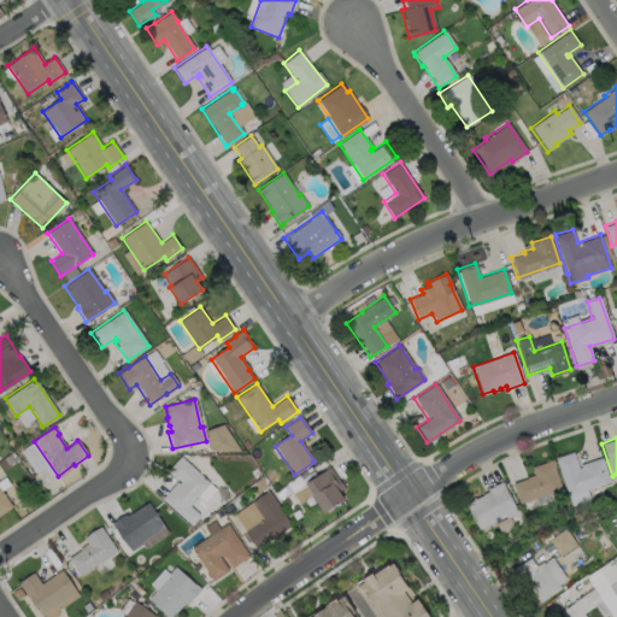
[(573,452),(577,468),(580,468),(579,464),(600,457),(609,482),(568,495),(554,458),(573,452)]
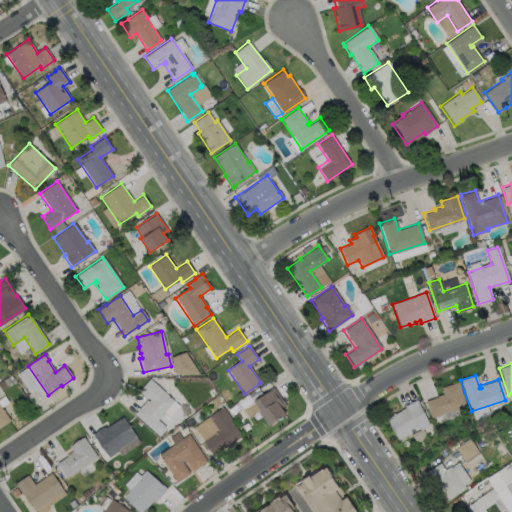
[(174,401),(157,420),(165,427),(165,430),(159,436),(134,414),(146,400),(148,402),(150,400),(139,391),(149,379),(174,401)]
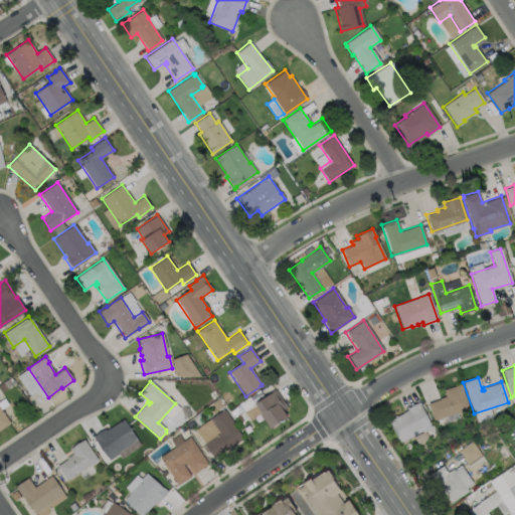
[(468,407),(433,419),(427,403),(439,399),(439,398),(446,396),(443,389),(461,383),(463,389),(462,390),(468,407)]
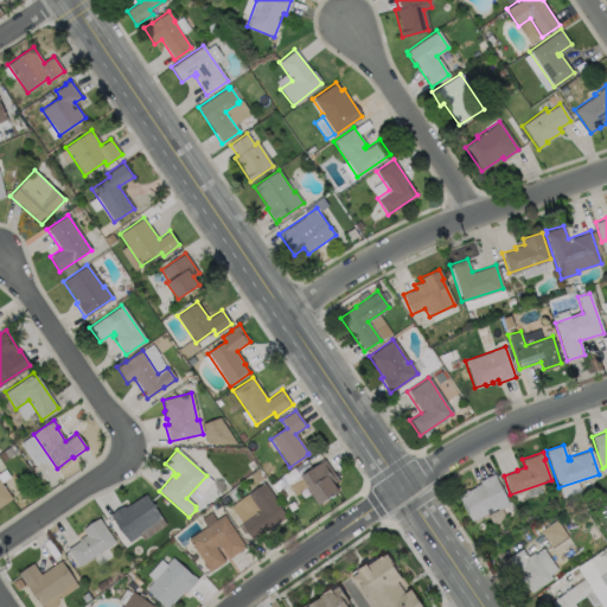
[(338,491),(318,504),(307,489),(308,487),(300,475),(324,459),(338,479),(333,483),(338,491)]
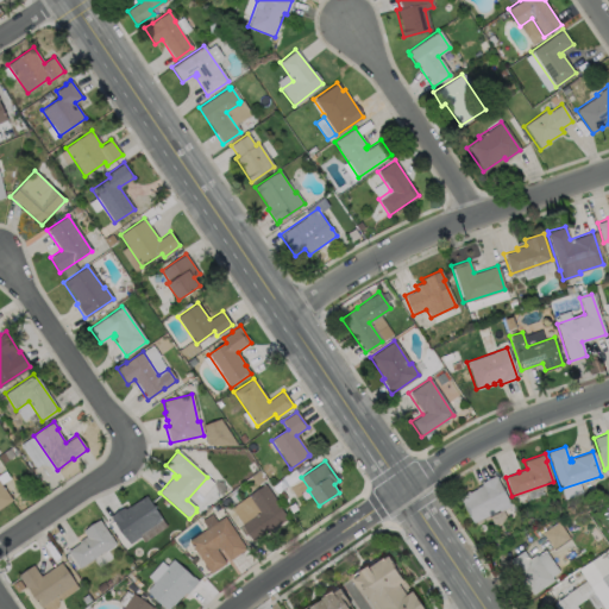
[(510,506),(498,512),(497,509),(472,522),(459,497),(476,489),(475,488),(481,485),(479,483),(495,475),(510,506)]
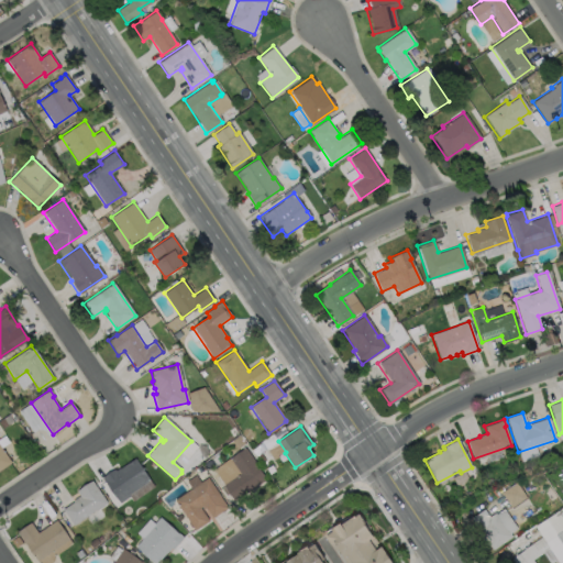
[(0,444),(11,462),(0,470),(0,444)]
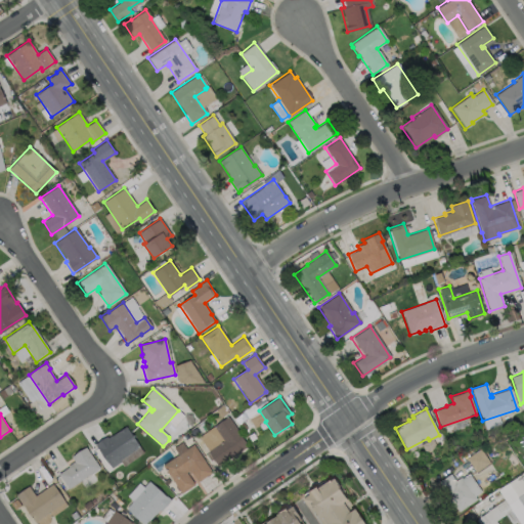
[(247,445),(217,466),(208,451),(224,440),(214,425),(228,416),(238,431),(237,432),(247,445)]
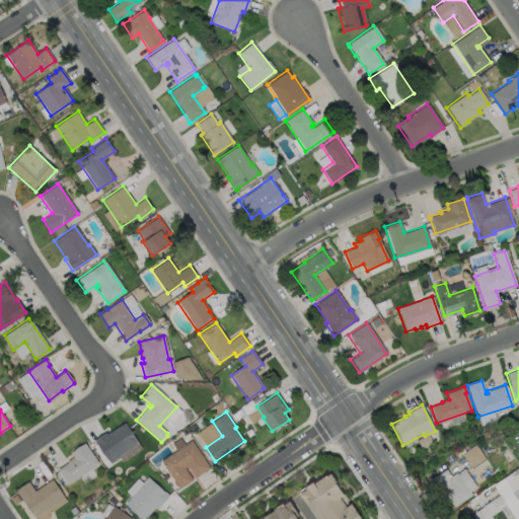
[(124,423),(138,443),(119,456),(120,457),(109,464),(96,444),(96,445),(93,441),(105,433),(105,434),(109,432),(124,423)]
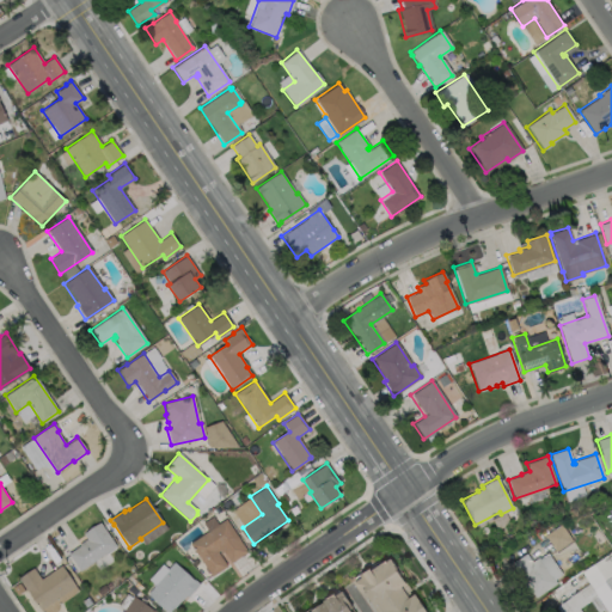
[(225,519),(248,551),(231,562),(222,551),(221,552),(219,550),(216,551),(226,565),(212,575),(189,543),(225,519)]
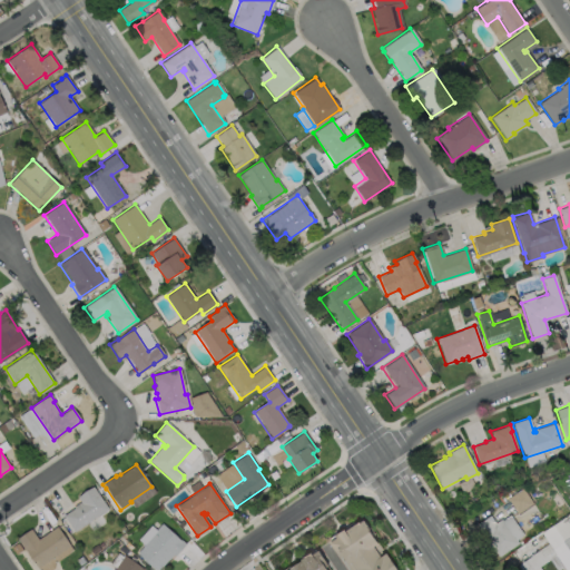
[(92,487),(108,510),(99,517),(98,516),(74,532),(62,516),(74,509),(72,507),(75,504),(75,505),(80,502),(77,497),(92,487)]
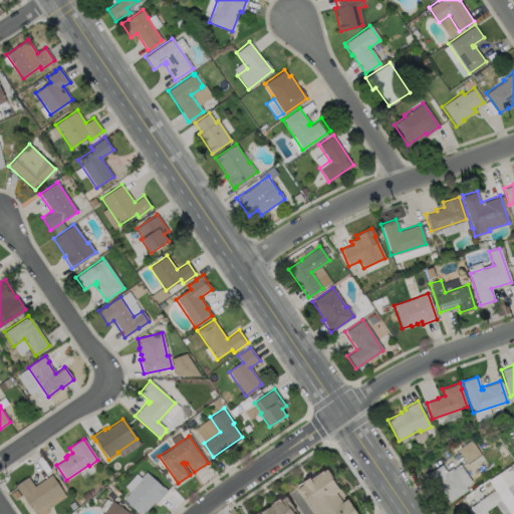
[(480,454),(471,441),(458,449),(467,463),(480,454)]
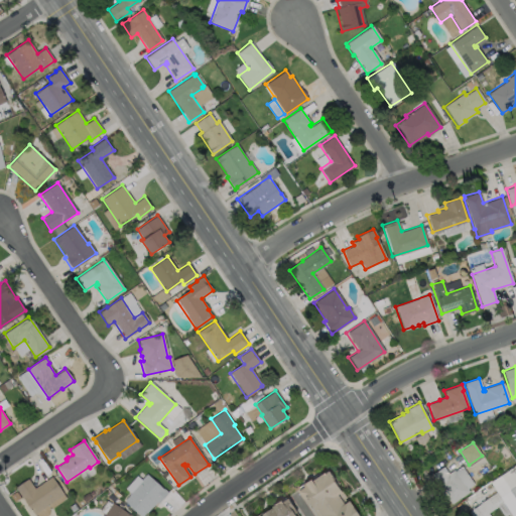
[(515,515),(515,465),(491,481),(511,515),(515,515)]
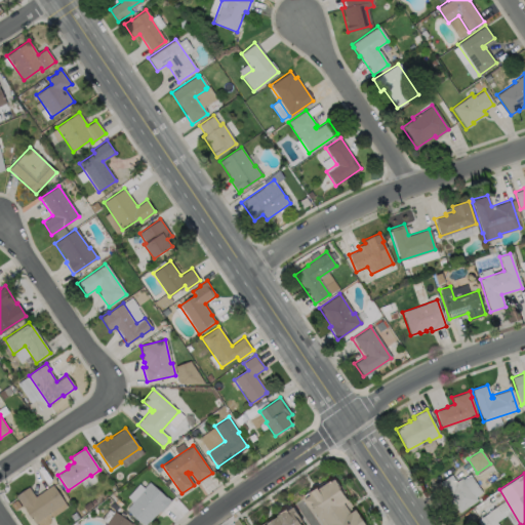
[(450,475),(455,482),(461,477),(477,499),(458,513),(439,483),(450,475)]
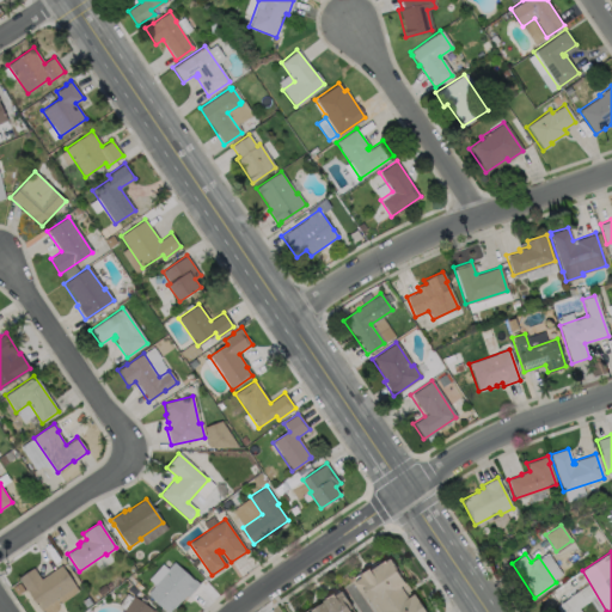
[(391,558),(427,611),(375,611),(366,598),(365,599),(354,582),(361,577),(359,575),(385,558),(386,561),(391,558)]
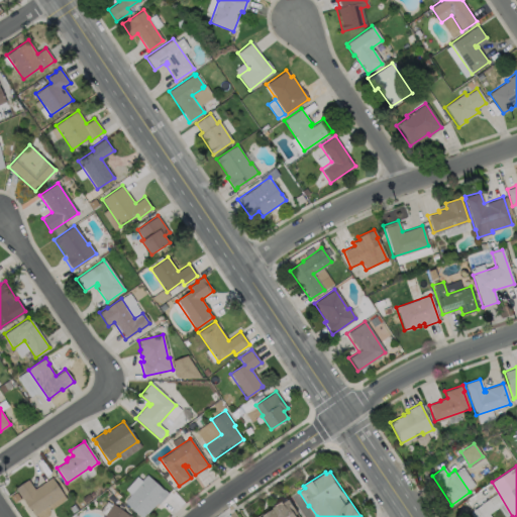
[(146,475),(163,490),(164,489),(168,493),(158,504),(157,502),(142,516),(140,516),(124,501),(142,481),(141,480),(146,475)]
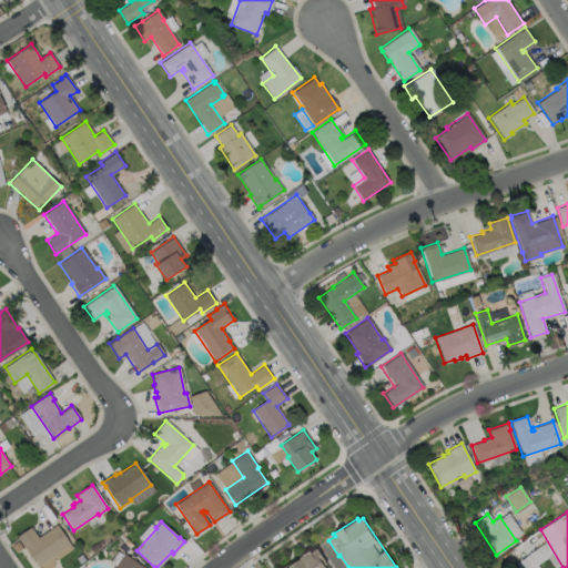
[(57,525),(70,545),(38,566),(26,548),(24,549),(17,537),(31,527),(38,537),(57,525)]
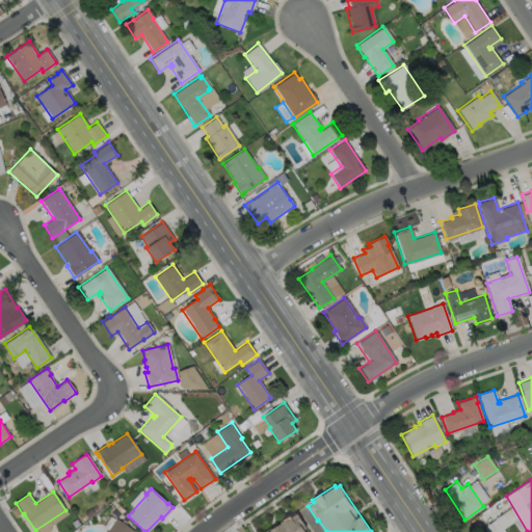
[(479,513),(484,523),(511,508),(506,499),(479,513)]
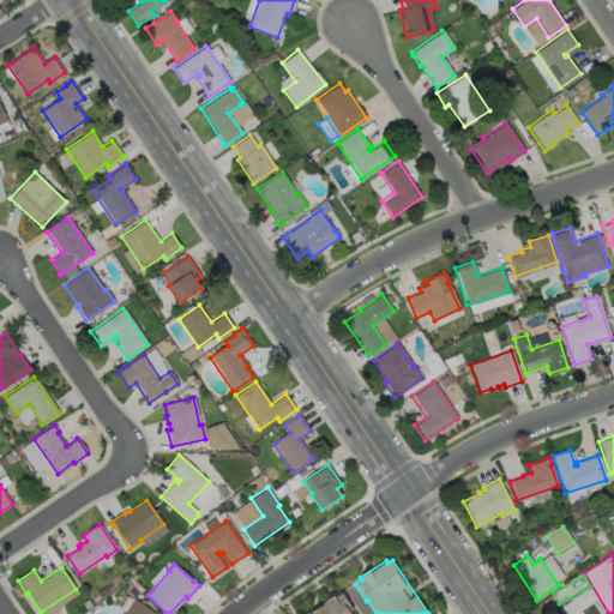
[(590,585),(599,597),(581,611),(582,613),(560,613),(557,608),(590,585)]
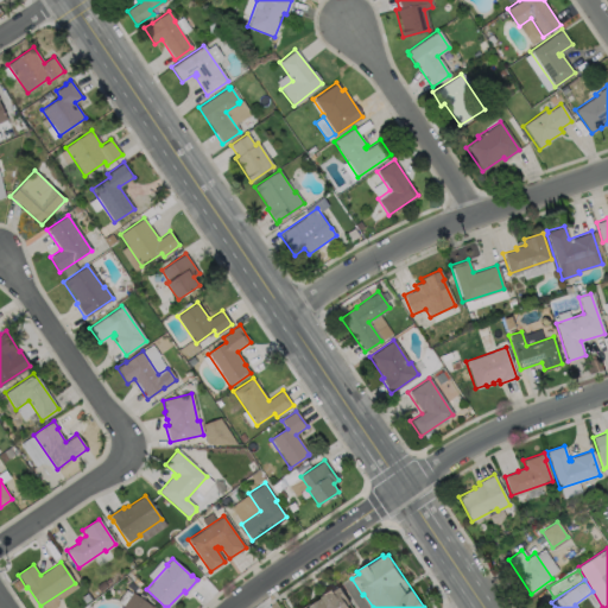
[(340,587),(353,607),(302,607),(330,589),(333,591),(340,587)]
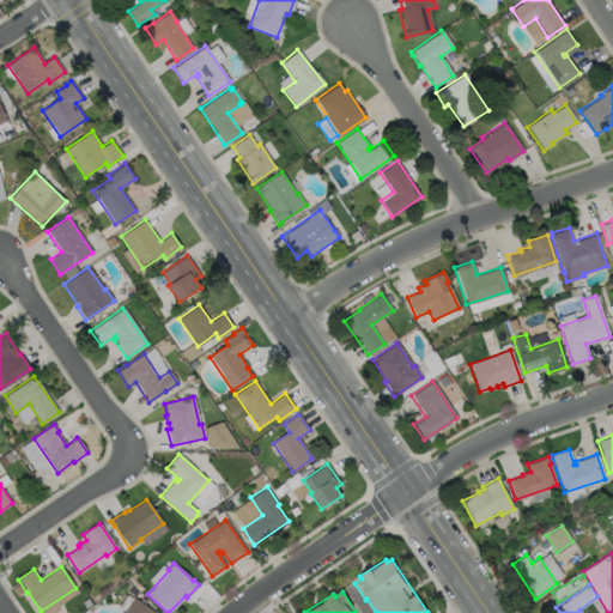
[(121,612),(133,596),(152,611),(153,610),(158,612),(121,612)]
